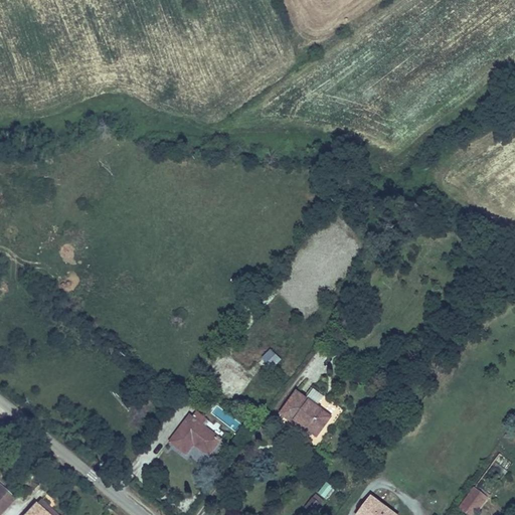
[(364,193),(350,187),(345,194),(360,201),(364,193)]
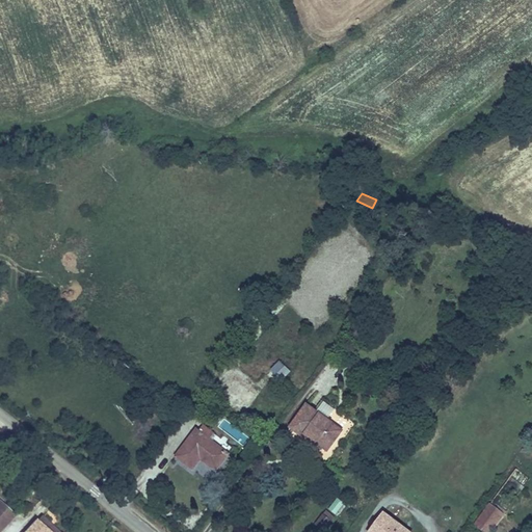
[(491,259),(483,269),(490,274),(498,264),(491,259)]
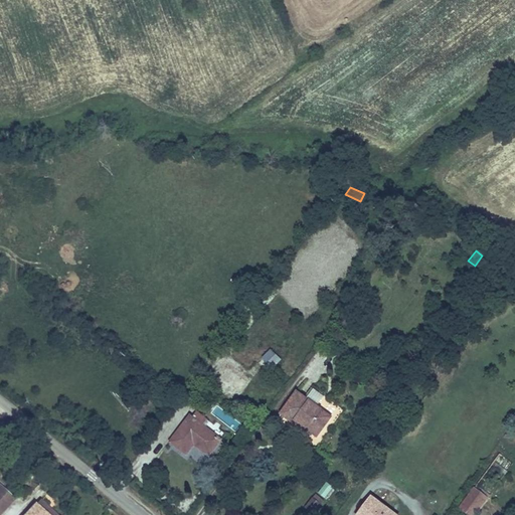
[(285,309),(278,320),(286,325),(291,314),(285,309)]
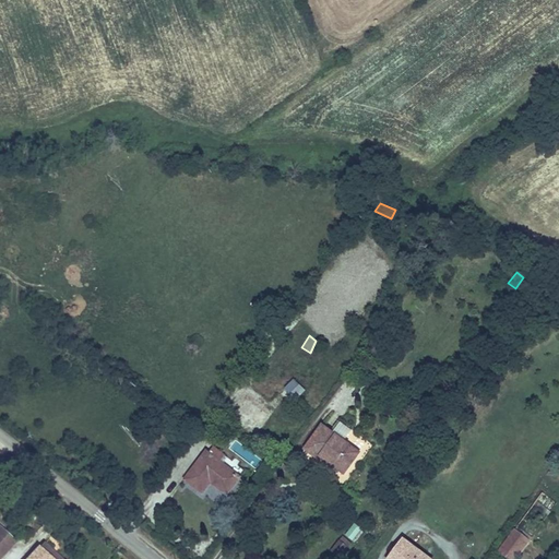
[(297,402),(306,385),(289,378),(281,394),(297,402)]
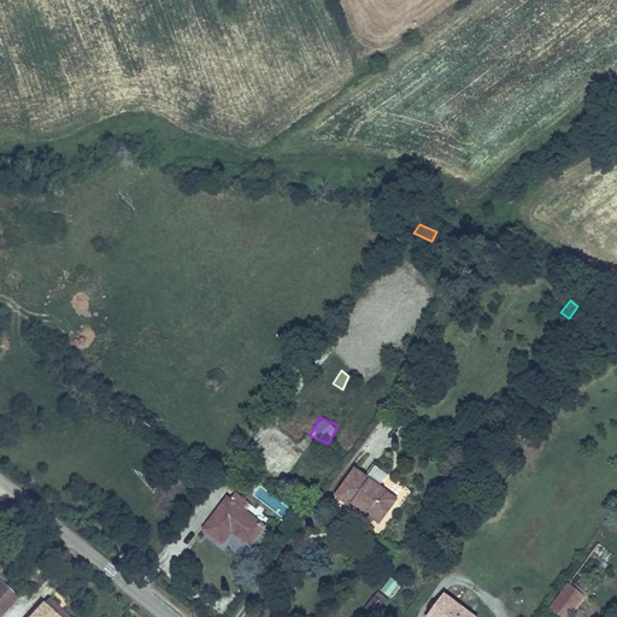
[(357,466),(336,493),(352,506),(356,503),(380,521),(397,498),(357,466)]
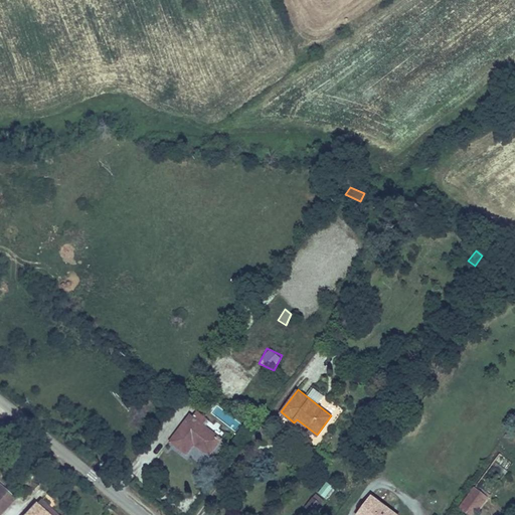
[(191,408),(168,440),(184,453),(192,442),(209,455),(223,434),(191,408)]
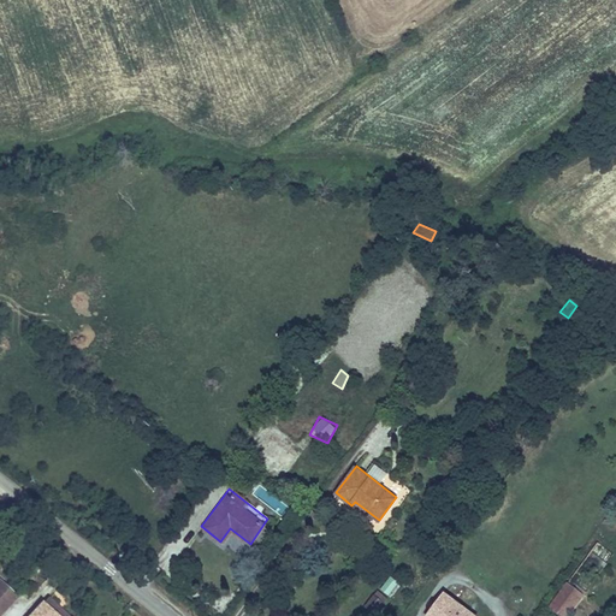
[(611,561),(594,548),(588,554),(606,568),(611,561)]
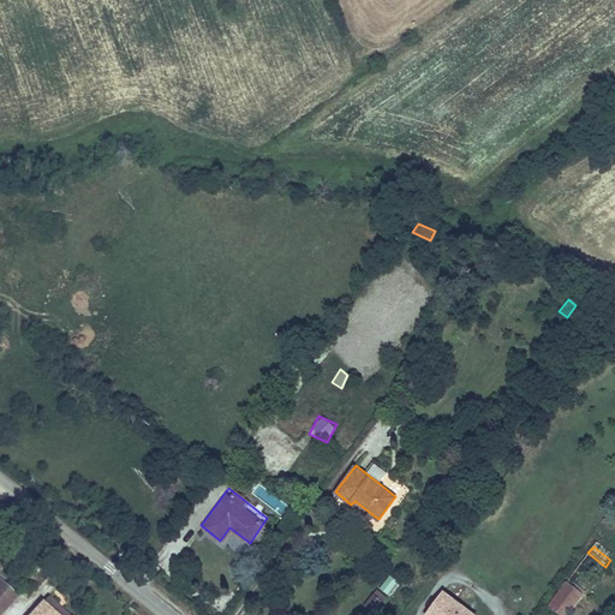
[(365,614),(374,614),(398,584),(388,577),(362,613),(365,614)]
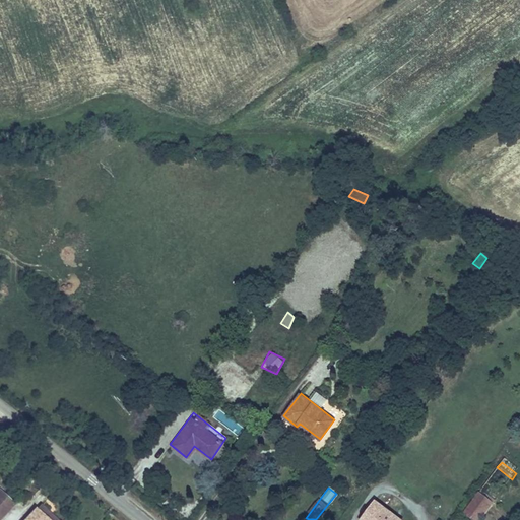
[(0,517),(14,503),(0,489),(0,517)]
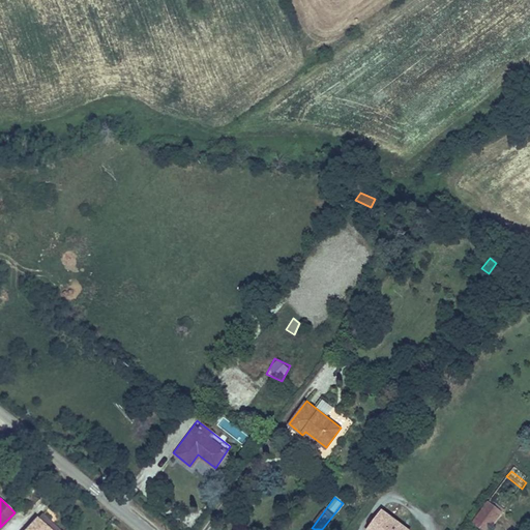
[(494,498),(477,523),(489,529),(495,529),(510,510),(494,498)]
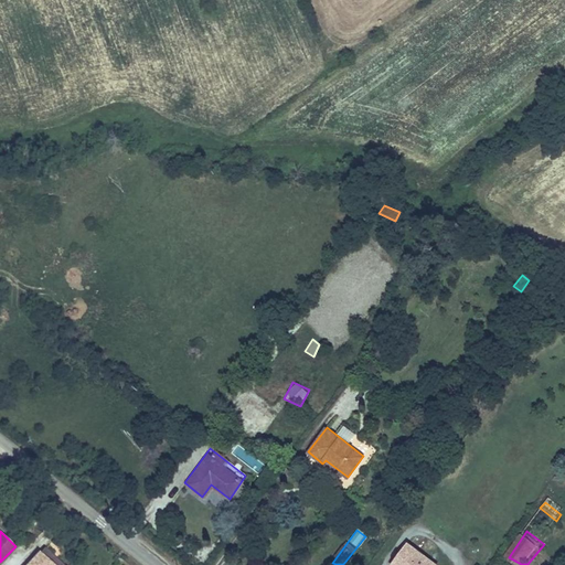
[(434,564),(406,544),(391,564),(434,564)]
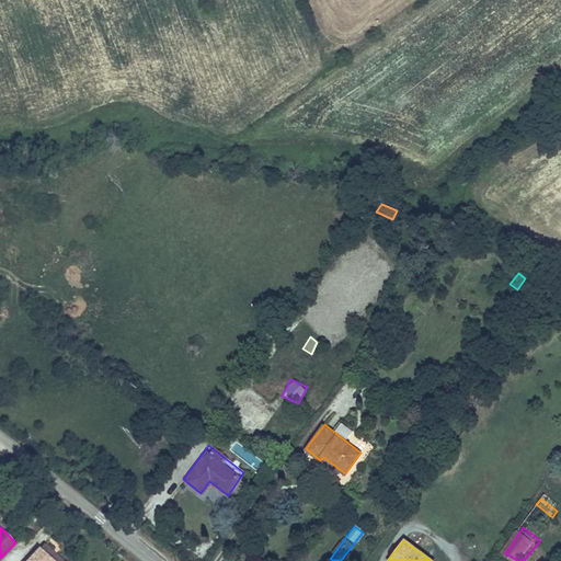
[(56,560),(41,546),(35,551),(45,560),(56,560)]
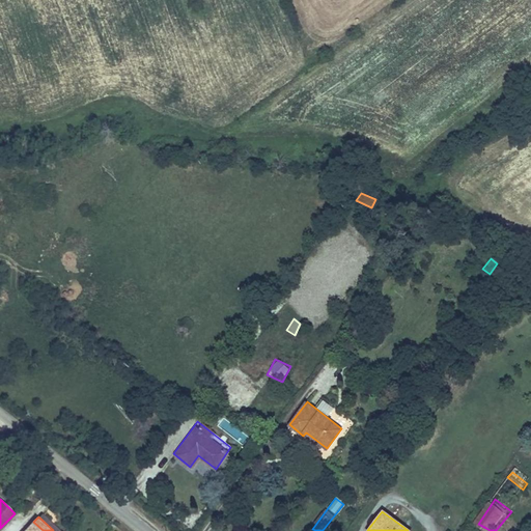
[(24,530),(62,530),(60,529),(58,530),(43,530),(33,522),(24,530)]
